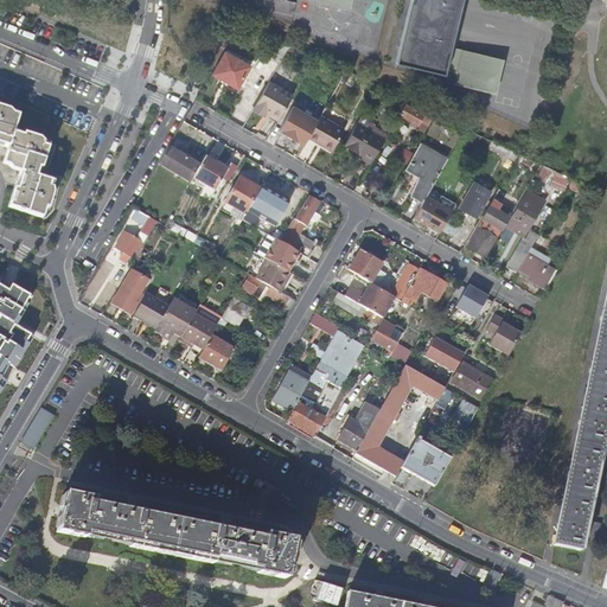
[(295,0),(296,0),(295,0),(410,0),(396,63),(445,74),(445,69),(455,71),(454,83),(494,93),(502,59),(451,46),(461,0),(295,0)]
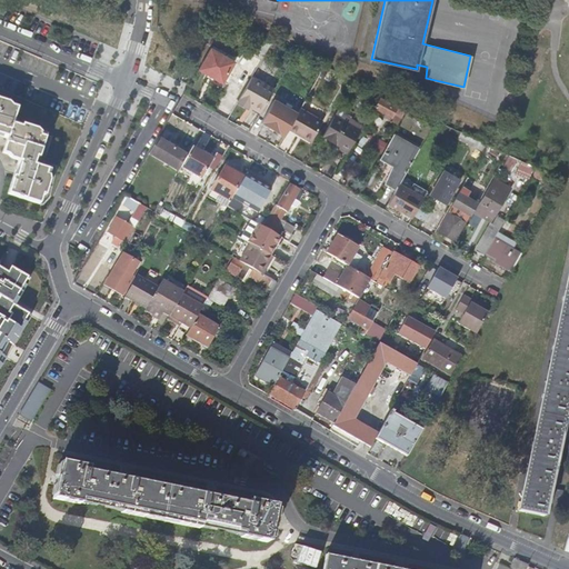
[(211,48),(209,51),(211,52),(205,62),(217,69),(215,72),(226,79),(239,56),(223,51),(211,48)]
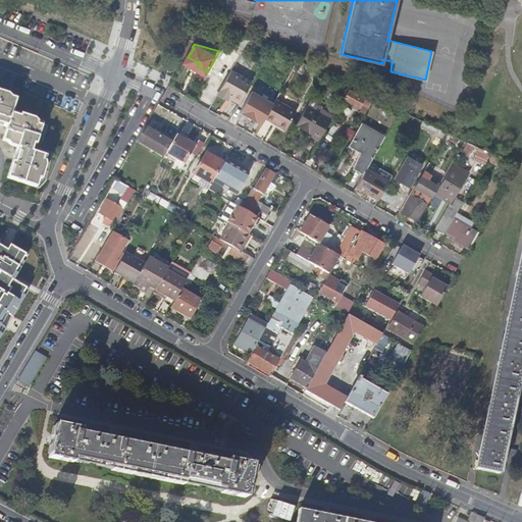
[(218,94),(227,99),(228,97),(240,103),(251,83),(230,71),(218,94)]
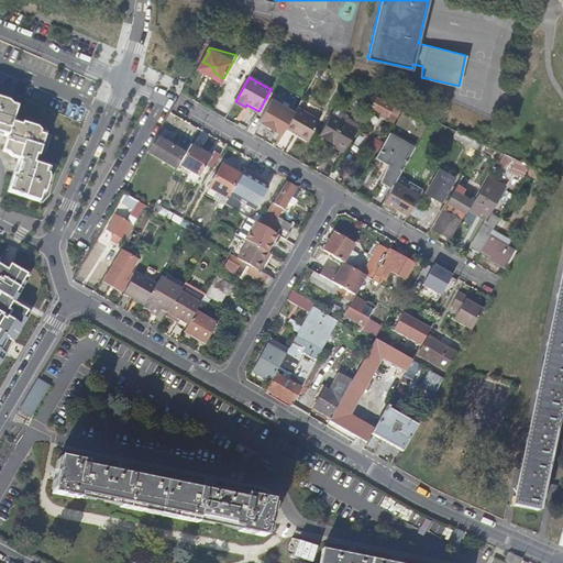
[(395,102),(377,95),(370,107),(395,121),(400,111),(393,107),(395,102)]
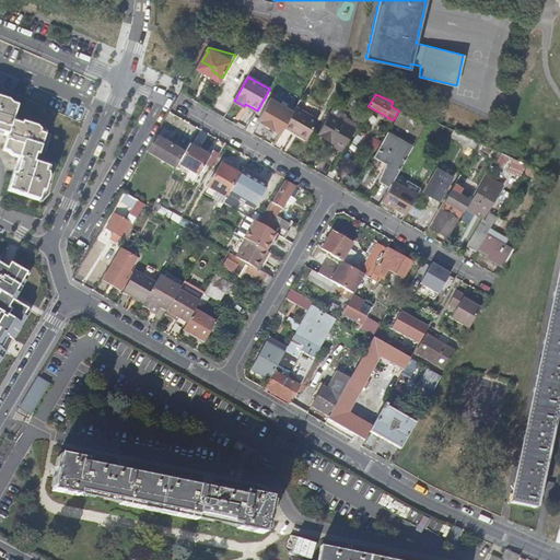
[(0,136),(9,139),(4,153),(9,154),(12,158),(19,160),(8,193),(41,203),(44,194),(45,195),(50,178),(50,176),(51,171),(36,165),(39,155),(42,155),(48,136),(43,133),(37,129),(23,125),(22,127),(13,124),(18,108),(12,106),(8,102),(0,98),(0,136)]
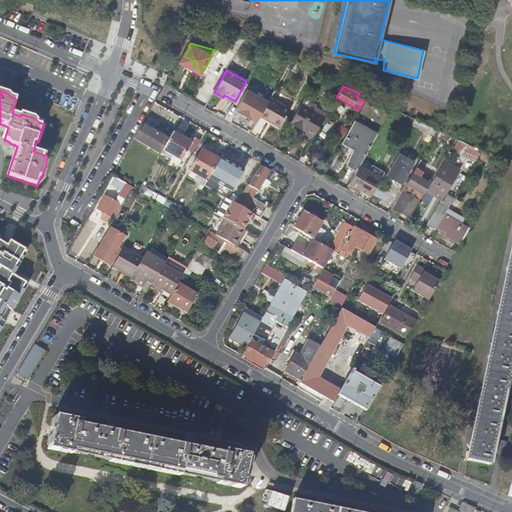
[(246,91),(235,111),(255,123),(259,117),(261,113),(262,112),(267,103),(246,91)]
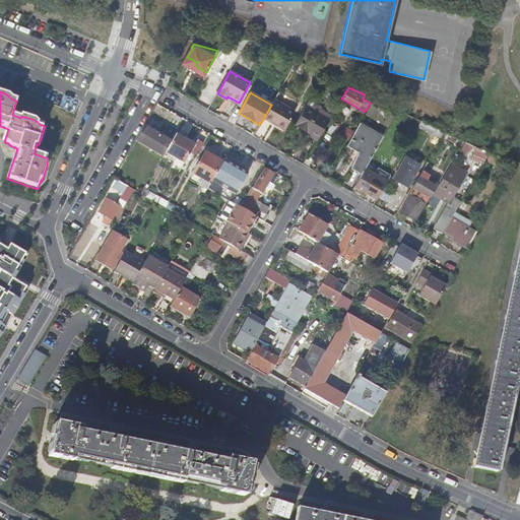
[(228,96),(226,99),(237,105),(239,103),(228,96)]
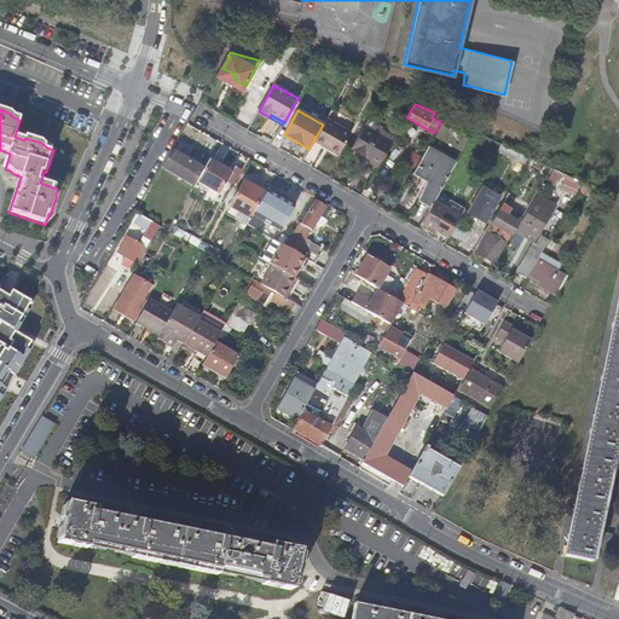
[(350,134),(325,120),(323,125),(317,136),(316,137),(313,142),(337,156),(350,134)]
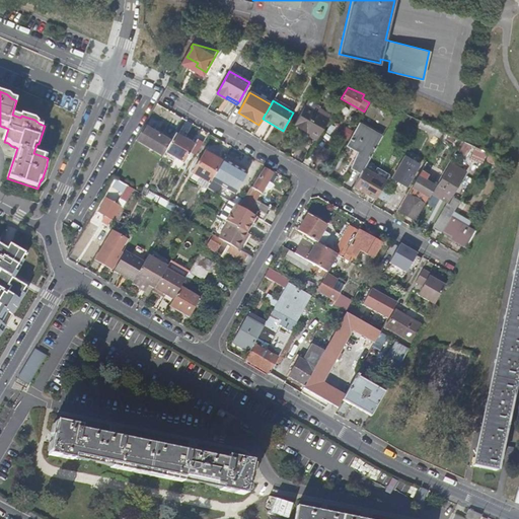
[(331,116),(307,101),(304,106),(328,121),(331,116)]
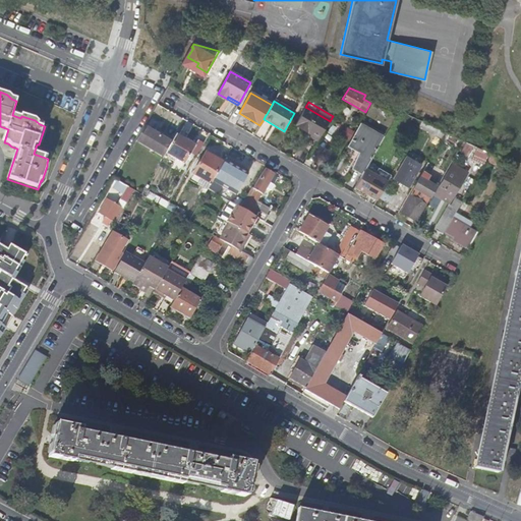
[(330,121),(305,107),(295,126),(319,139),(330,121)]
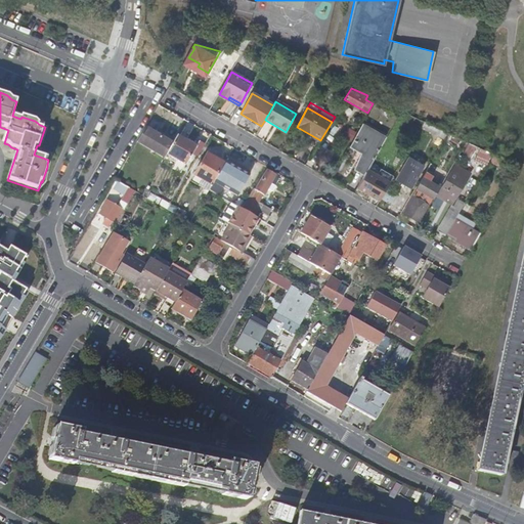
[(435,135),(438,129),(425,123),(422,128),(435,135)]
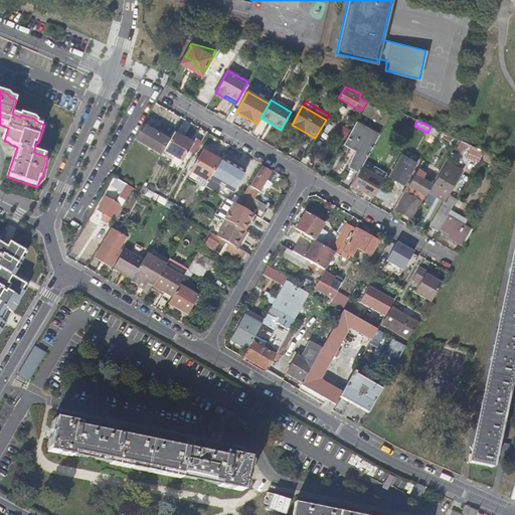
[(379,136),(355,123),(343,144),(355,151),(351,166),(359,170),(360,168),(379,136)]
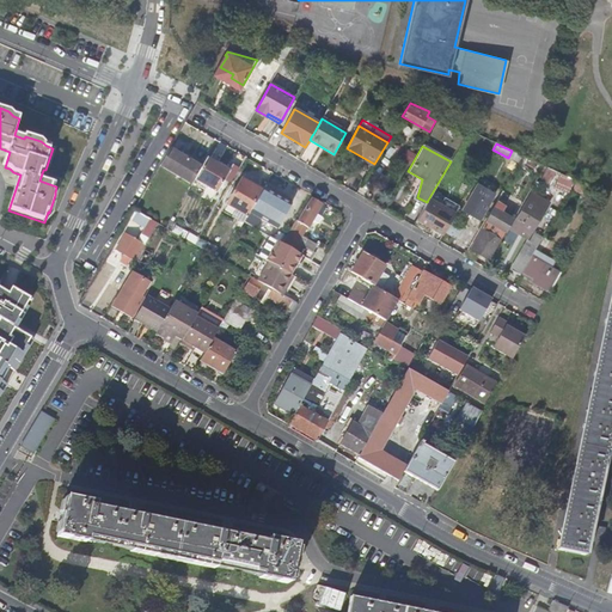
[(522,157),(515,153),(512,151),(508,158),(519,164),(522,157)]
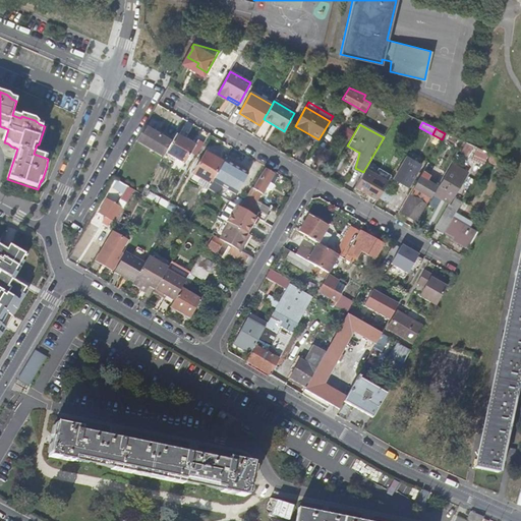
[(148,129),(138,143),(163,158),(165,154),(169,146),(158,138),(159,136),(148,129)]
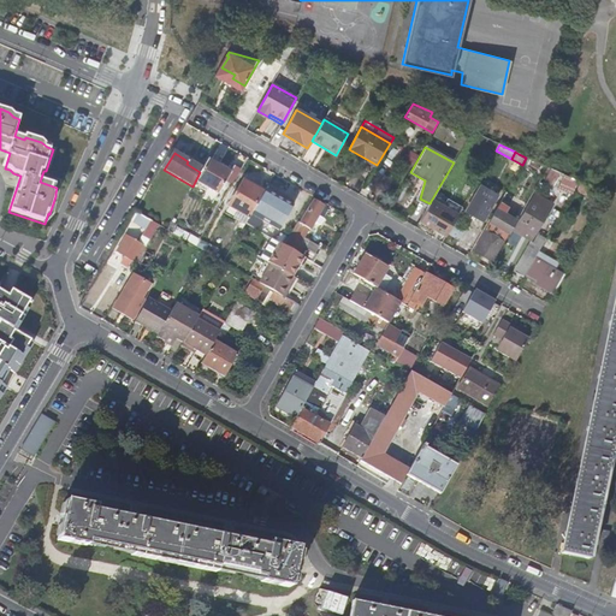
[(188,161),(187,164),(200,172),(202,170),(188,161)]
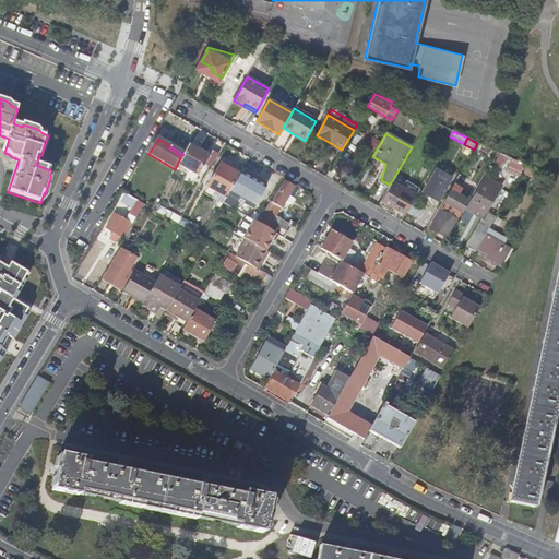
[(209,158),(188,146),(183,154),(181,156),(177,165),(197,177),(209,158)]
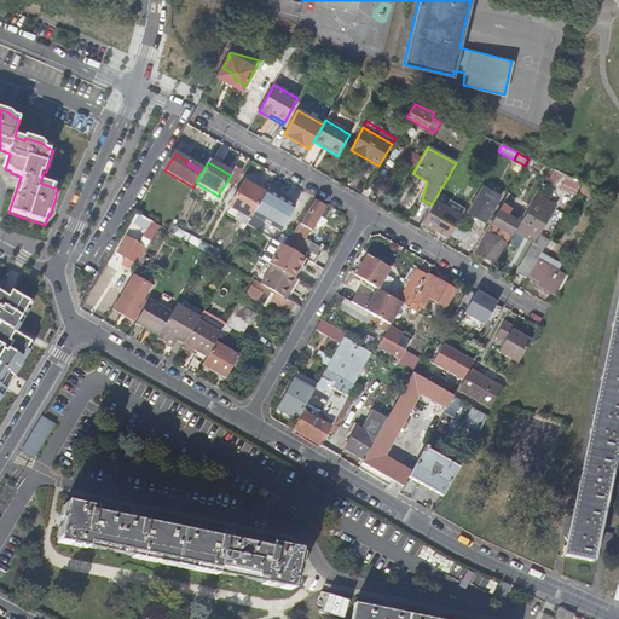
[(568,175),(561,189),(577,196),(583,183),(568,175)]
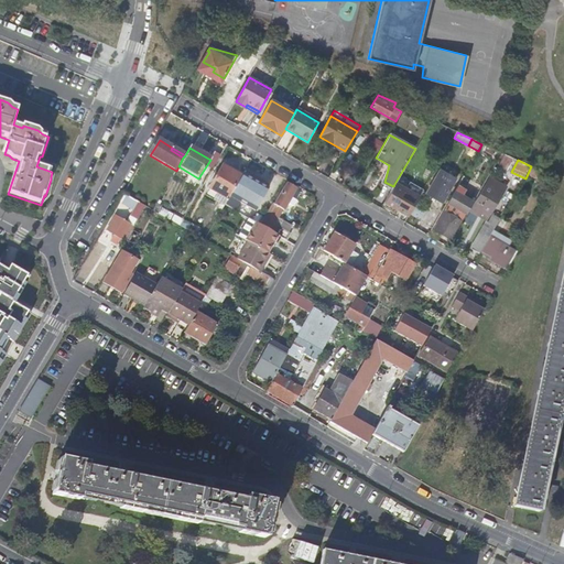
[(230,196),(241,177),(223,166),(208,190),(227,201),(230,196)]
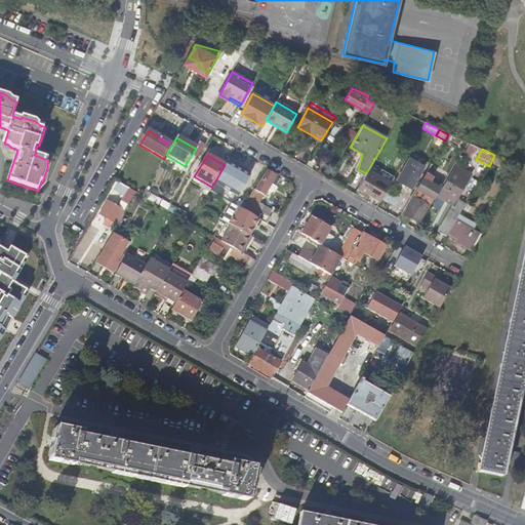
[(494,157),(491,162),(499,166),(501,161),(494,157)]
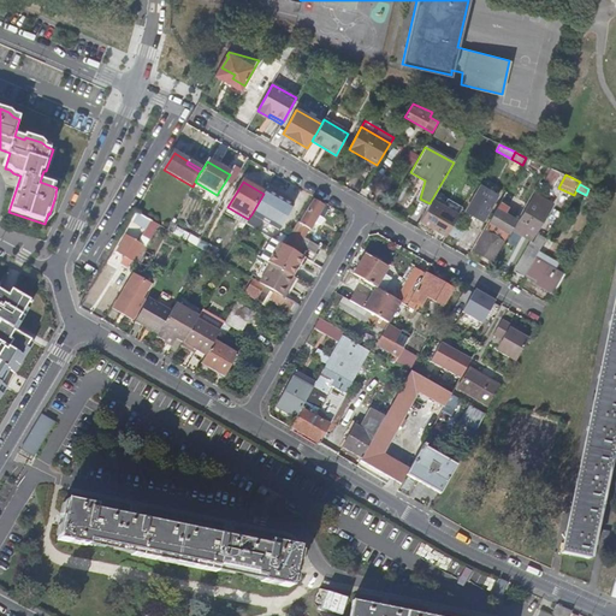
[(481,185),(466,212),(481,221),(498,195),(481,185)]
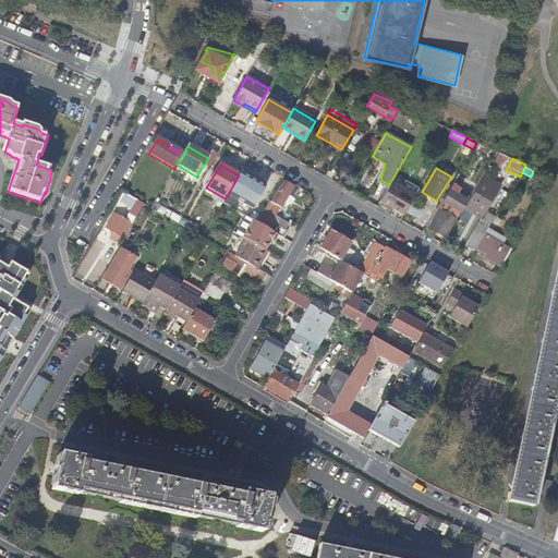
[(470,201),(468,201),(468,202),(462,209),(474,216),(476,213),(483,217),(501,184),(485,176),(470,201)]
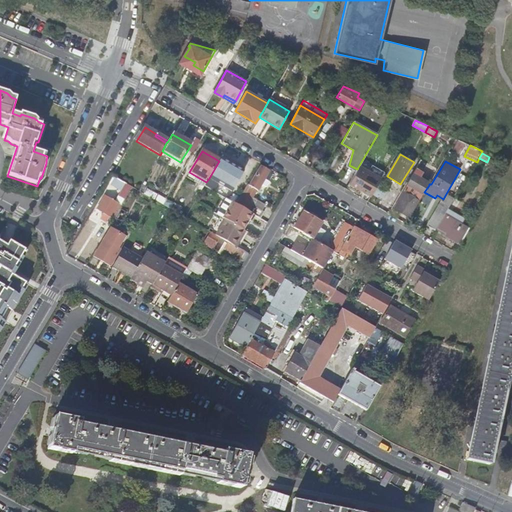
[(251,214),(260,219),(263,212),(249,204),(257,191),(268,172),(261,167),(255,177),(254,176),(248,186),(247,186),(236,205),(251,214)]
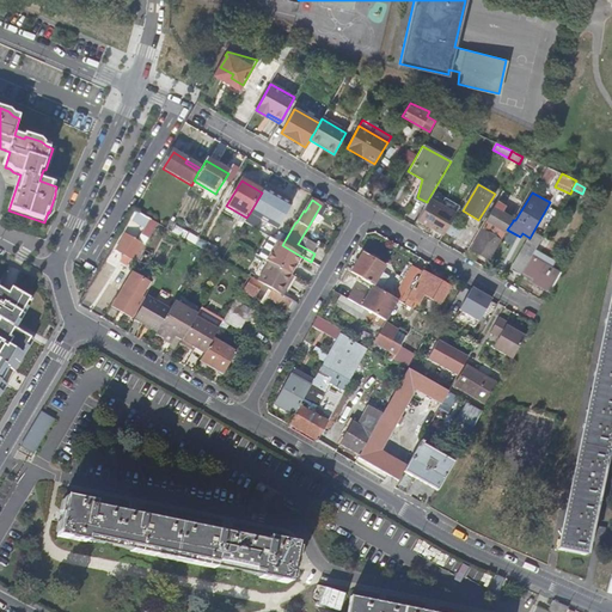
[(450,224),(454,215),(428,200),(427,202),(417,220),(435,231),(442,219),(450,224)]
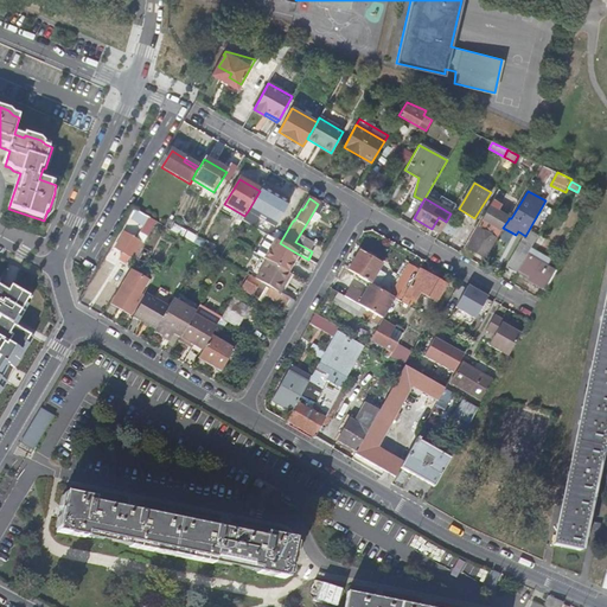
[(500,205),(492,200),(483,217),(484,218),(467,248),(475,253),(477,250),(498,213),(497,212),(500,205)]
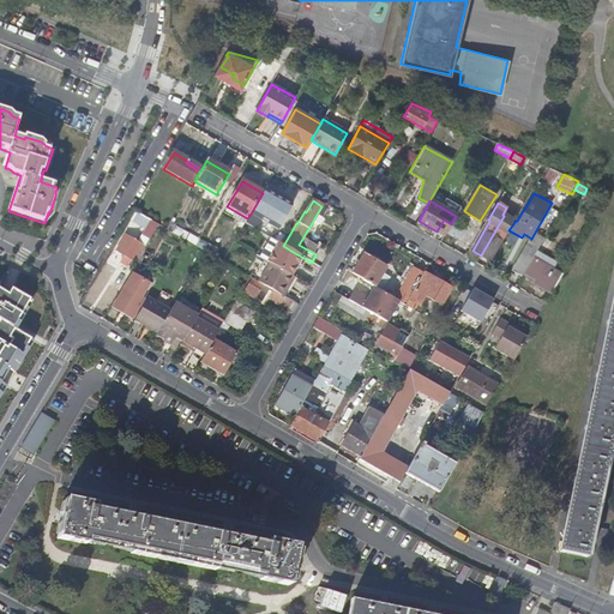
[(245,223),(254,229),(260,220),(278,230),(284,220),(259,204),(253,215),(251,214),(247,218),(245,223)]
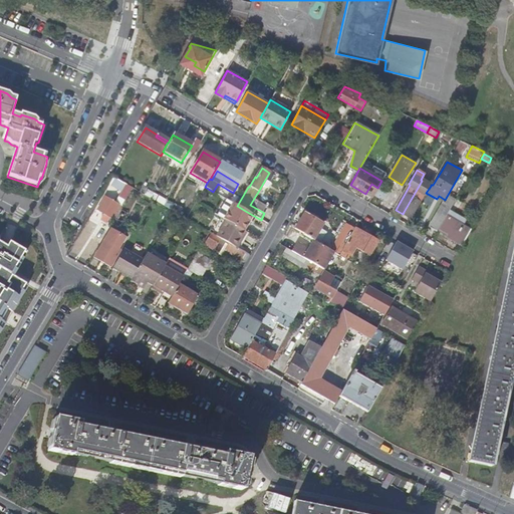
[(424,182),(422,181),(404,212),(411,217),(424,194),(419,191),(424,182)]
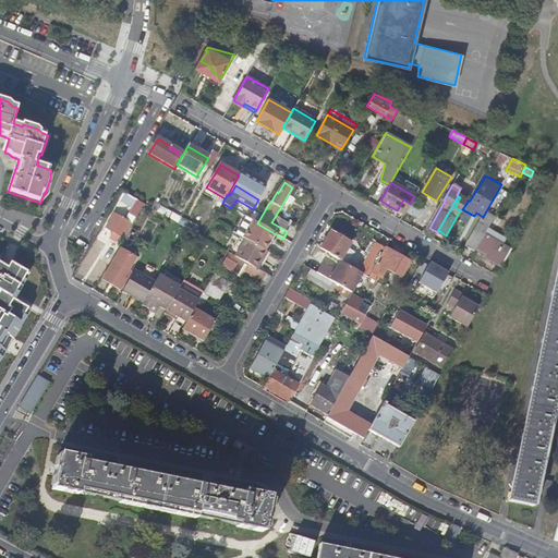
[(462,209),(468,202),(460,197),(455,207),(460,210),(461,211),(462,209)]
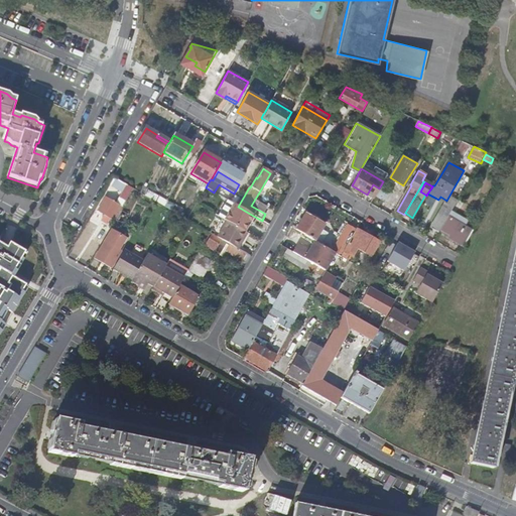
[(373,184),(367,195),(373,199),(374,196),(379,188),(373,184)]
